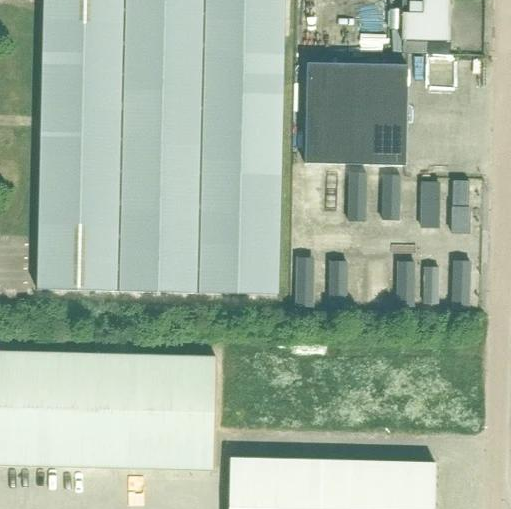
[(43,0),(37,288),(277,293),(283,0),(43,0)]
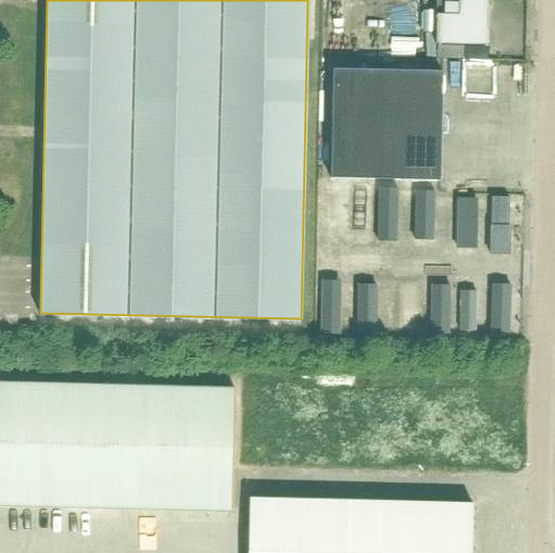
[(436,0),(436,42),(490,44),(490,0),(436,0)]
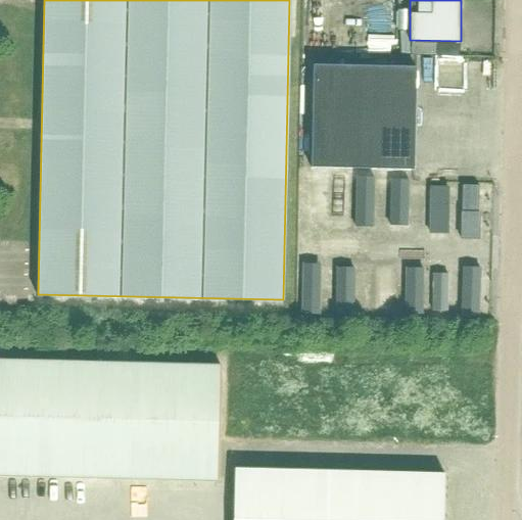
[(414,168),(416,65),(314,63),(311,166),(414,168)]
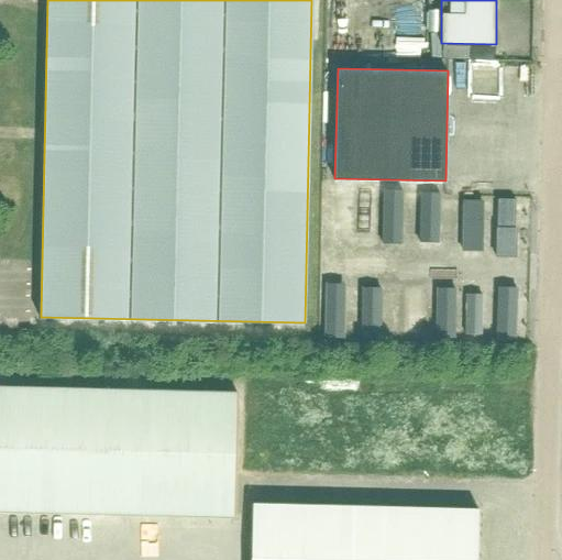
[(404,238),(418,238),(417,188),(403,189),(404,238)]
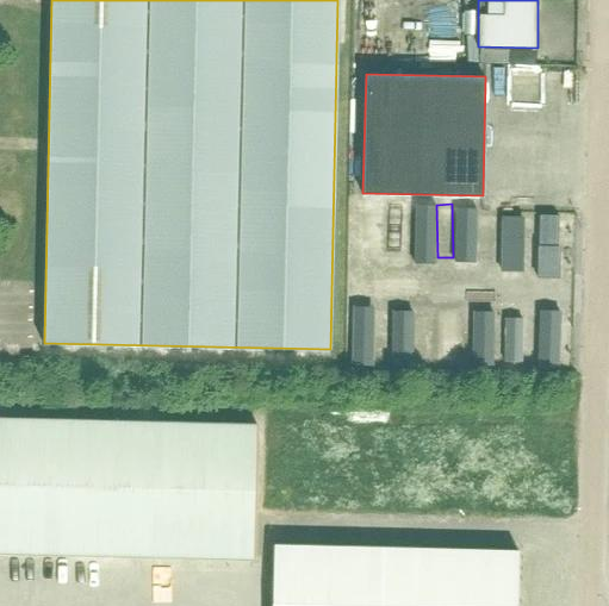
[(514,251),(529,252),(533,207),(517,206),(514,251)]
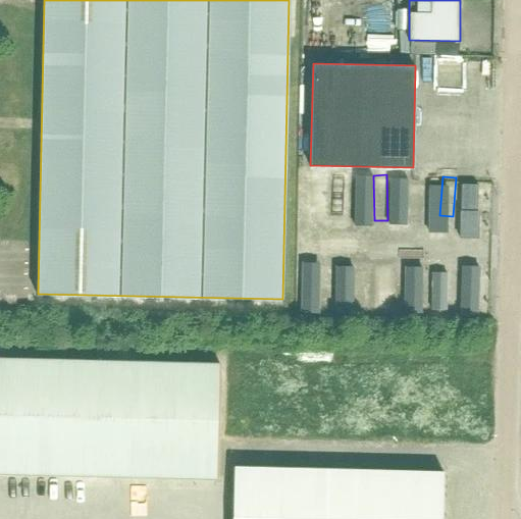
[(431,179),(416,179),(415,227),(430,227),(431,179)]
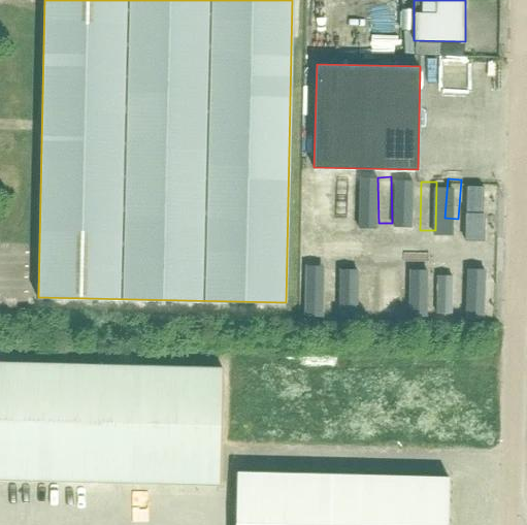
[(331,256),(314,256),(314,300),(331,300),(331,256)]
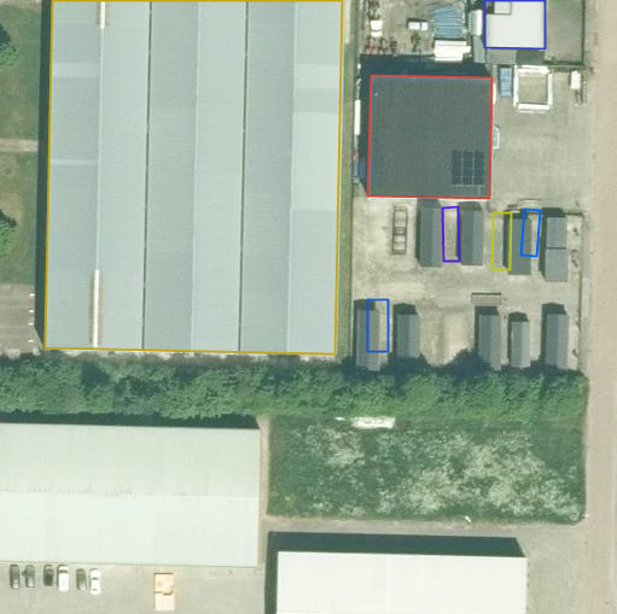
[(478,305),(482,363),(525,361),(523,310),(500,313),(499,304),(478,305)]
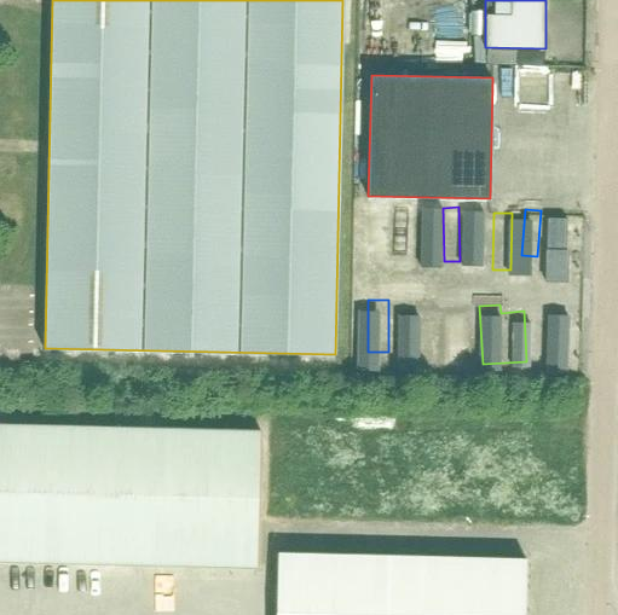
[(559,364),(559,313),(538,313),(538,364),(559,364)]
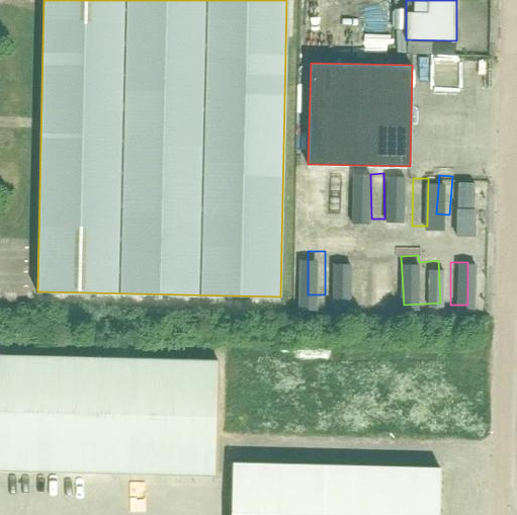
[(9,354),(0,354),(0,467),(6,467),(6,468),(216,474),(219,359),(9,354)]
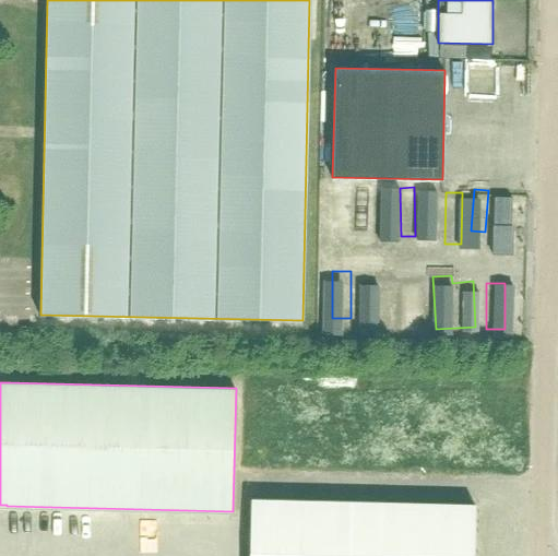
[(474,555),(475,505),(251,498),(249,555),(474,555)]
